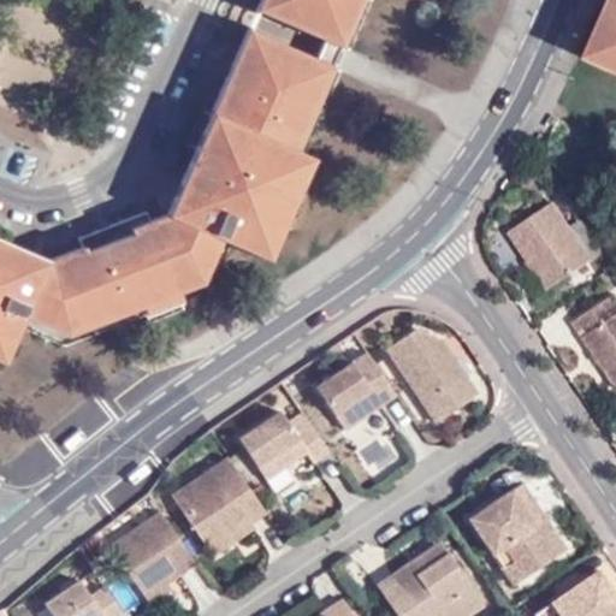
[(368,0),(347,52),(339,71),(301,155),(306,158),(314,163),(286,224),(271,261),(225,243),(194,301),(220,298),(240,253),(277,270),(291,236),(298,238),(335,159),(327,155),(394,0),(368,0)]
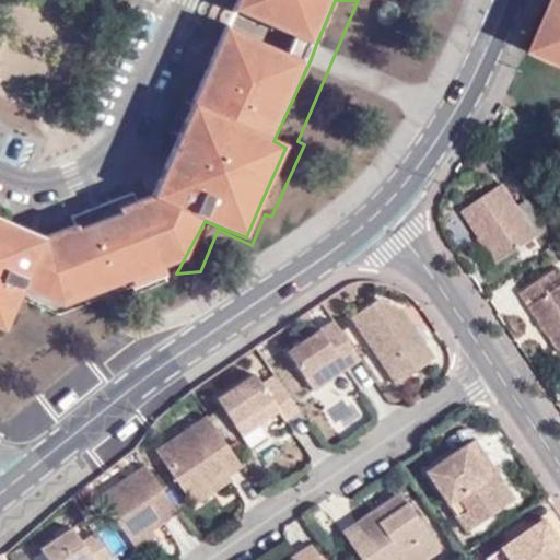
[(288,55),(296,38),(237,13),(242,0),(237,0),(226,26),(288,55)]
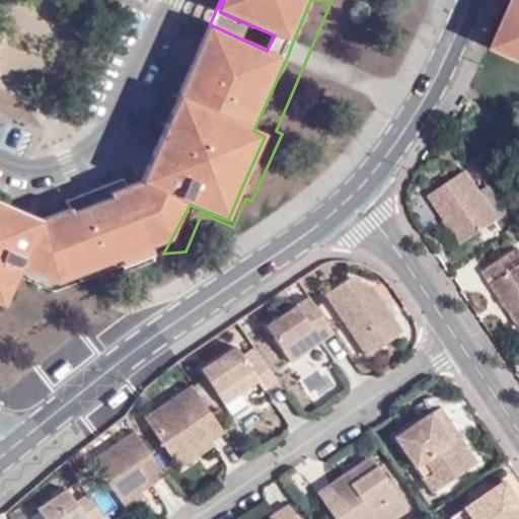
[(224,0),(220,12),(275,35),(283,39),(300,0),(224,0)]
